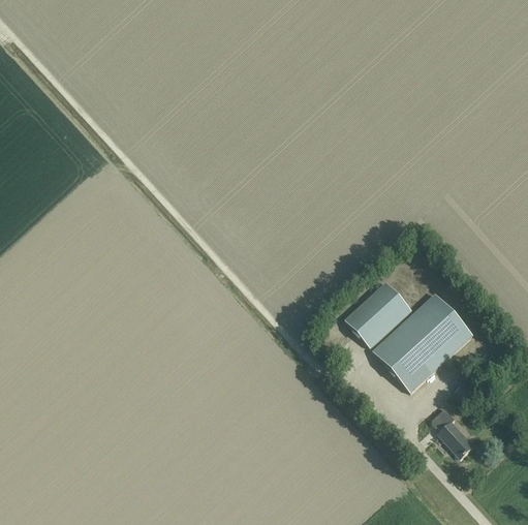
[(356,332),(371,347),(412,310),(399,295),(387,282),(345,320),(356,332)]
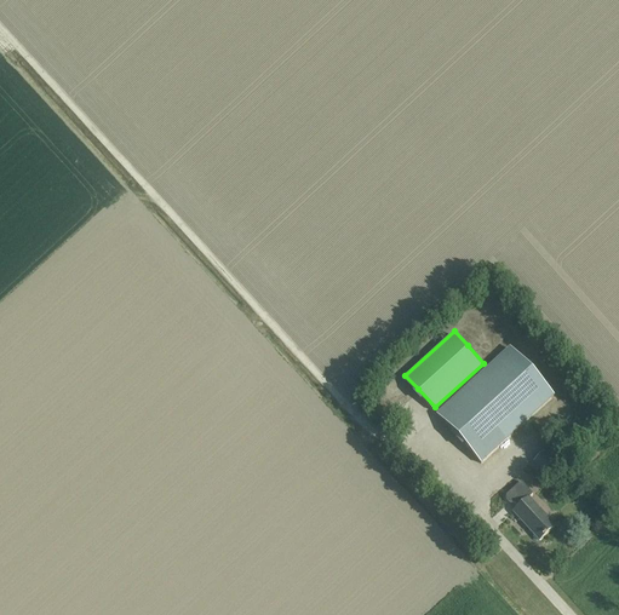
[(510,344),(437,411),(481,459),(554,392),(510,344)]
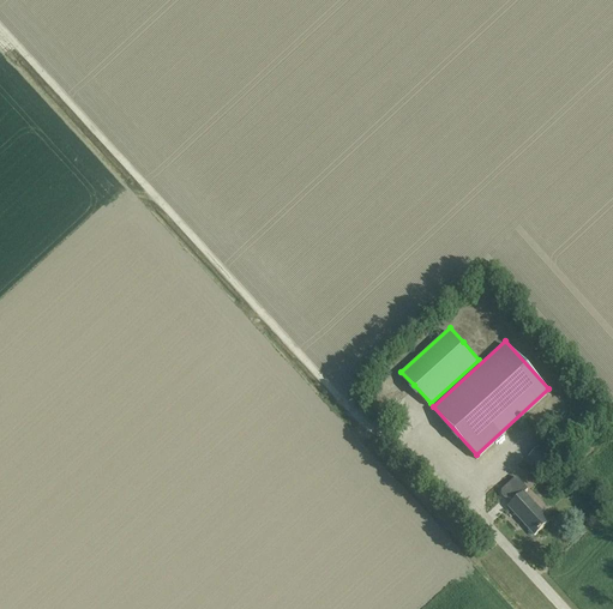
[(389,386),(382,392),(392,403),(398,398),(389,386)]
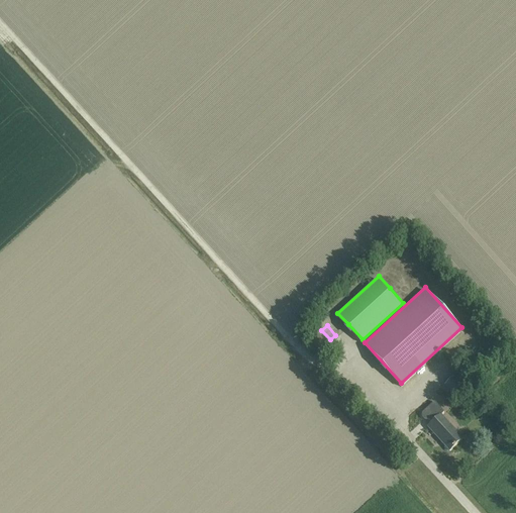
[(445,382),(456,394),(466,385),(455,373),(445,382)]
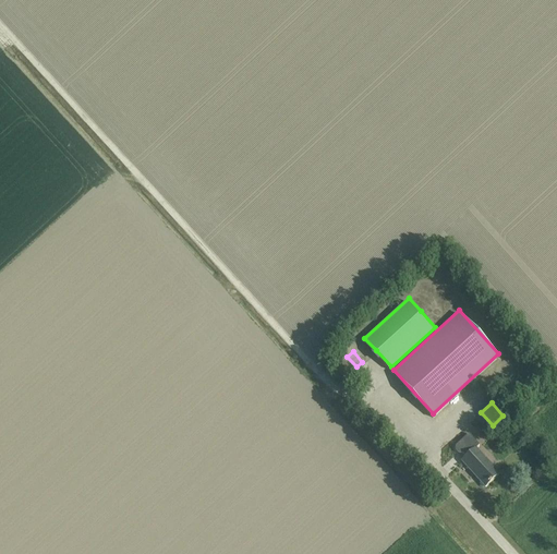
[(463,447),(468,452),(461,457),(485,483),(489,480),(492,478),(499,470),(476,445),(480,442),(475,436),(463,447)]
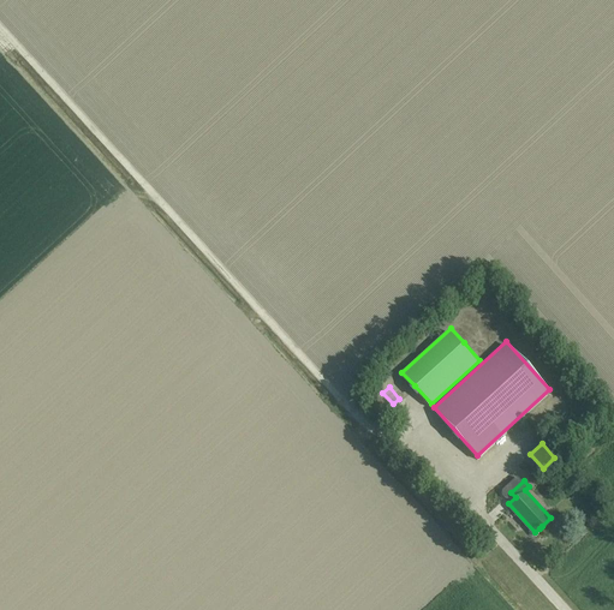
All buildings are outlined.
